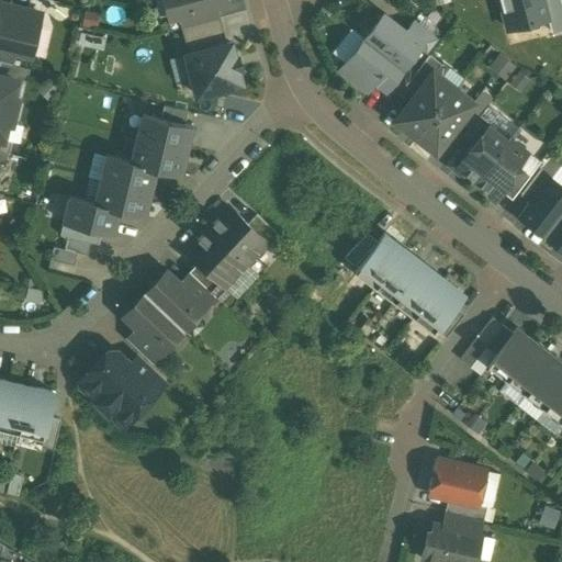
[(164,0),(169,18),(178,15),(216,6),(226,2),(225,0),(164,0)]
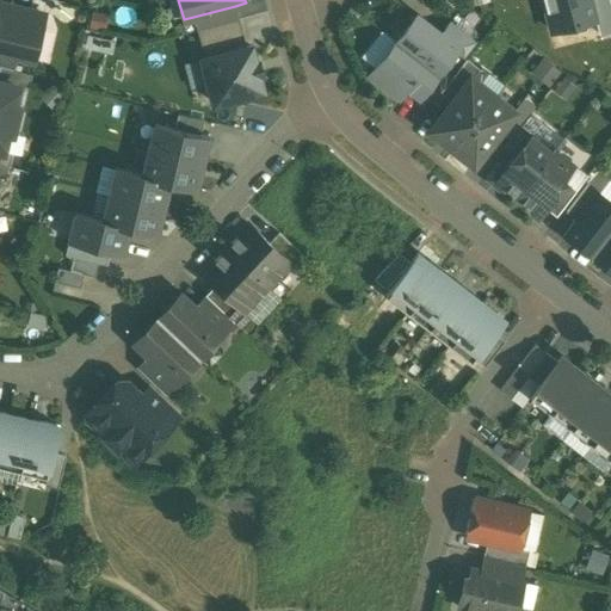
[(542,0),(550,29),(596,18),(590,0),(542,0)]
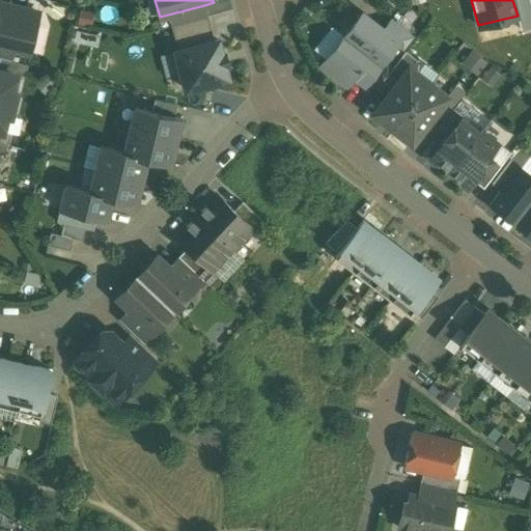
[(512,0),(518,16),(521,30),(530,27),(530,6),(529,0),(512,0)]
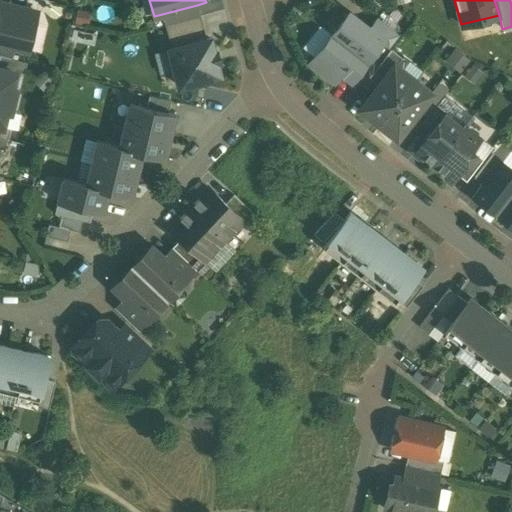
[(21,7),(0,2),(0,43),(12,46),(28,50),(35,23),(18,19),(21,7)]
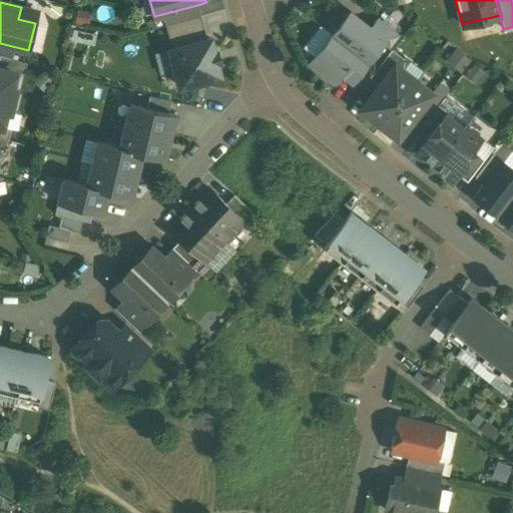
[(197,5),(162,14),(165,26),(200,16),(197,5)]
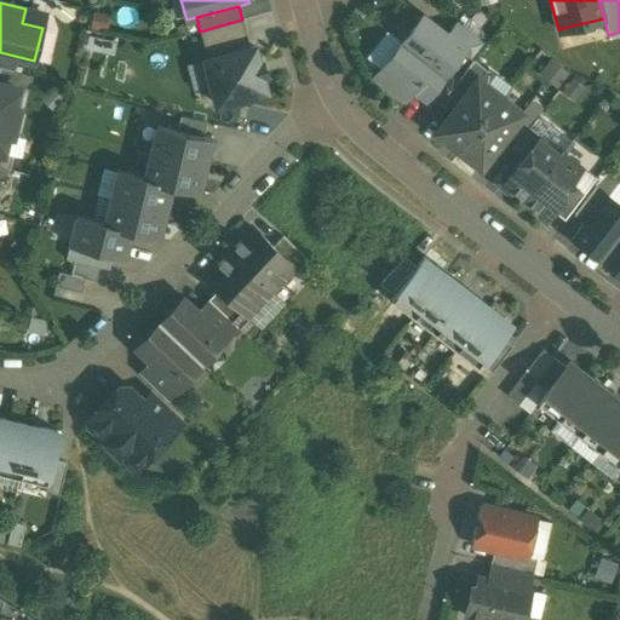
[(447,35),(423,17),(402,42),(443,75),(463,50),(464,49),(447,35)]
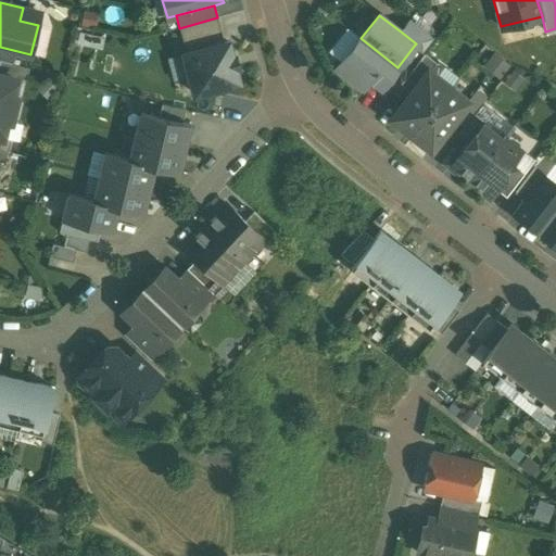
[(217,17),(179,28),(186,53),(224,43),(217,17)]
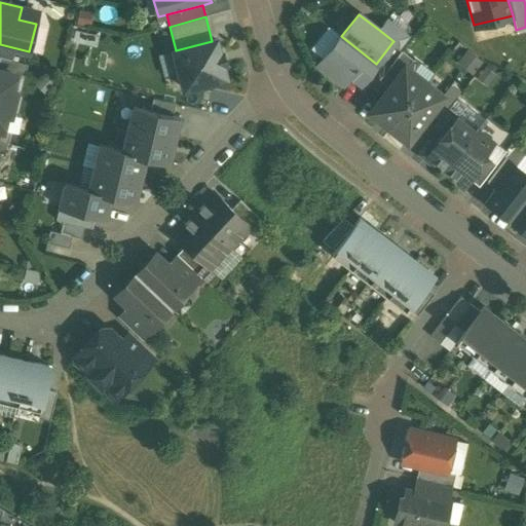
[(407,35),(387,20),(379,30),(393,41),(392,42),(399,46),(407,35)]
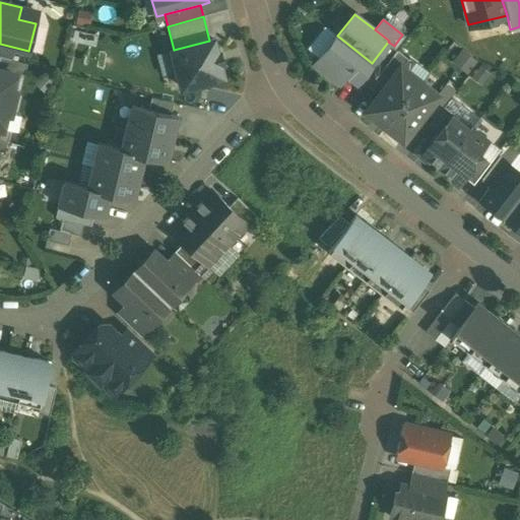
[(372,63),(337,36),(322,55),(347,75),(356,82),(372,63)]
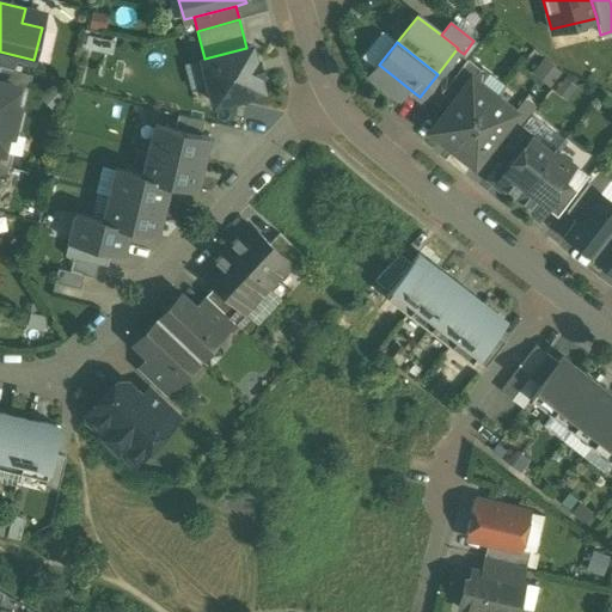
[(204,59),(199,60),(212,108),(263,95),(250,47),(246,48),(204,59)]
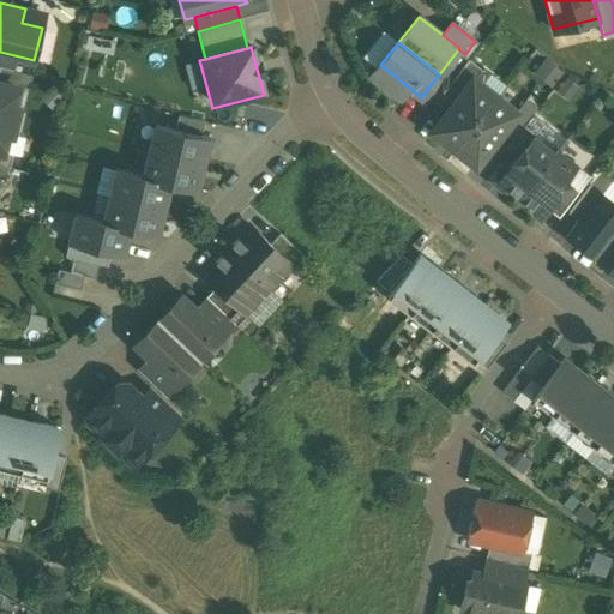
[(14,55),(0,52),(0,67),(11,70),(14,55)]
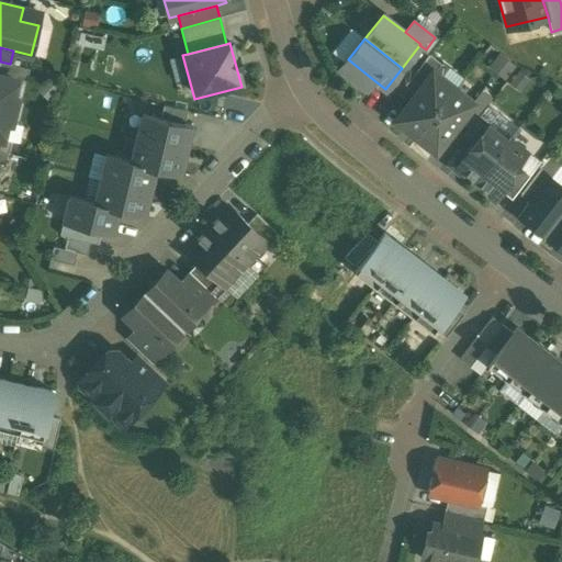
[(429,54),(405,86),(415,93),(433,71),(434,71),(440,63),(429,54)]
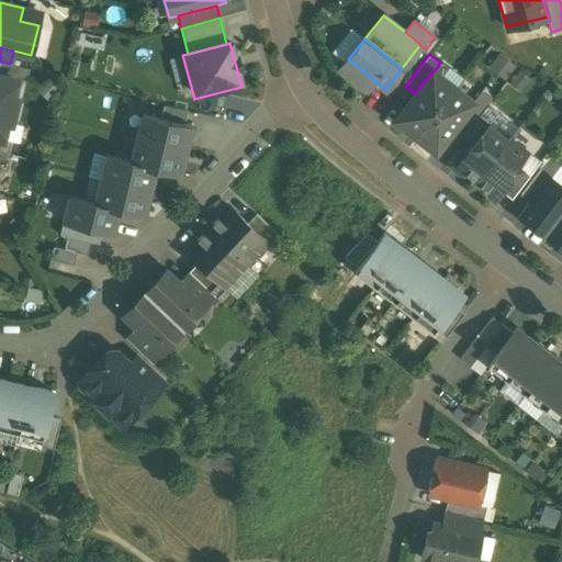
[(496,54),(489,68),(505,77),(513,64),(496,54)]
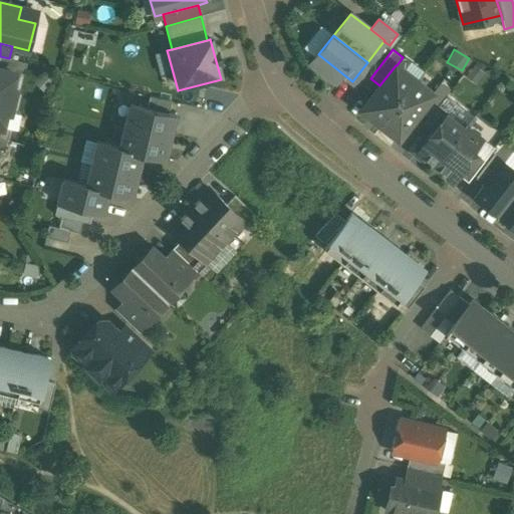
[(343,74),(318,54),(311,64),(336,83),(343,74)]
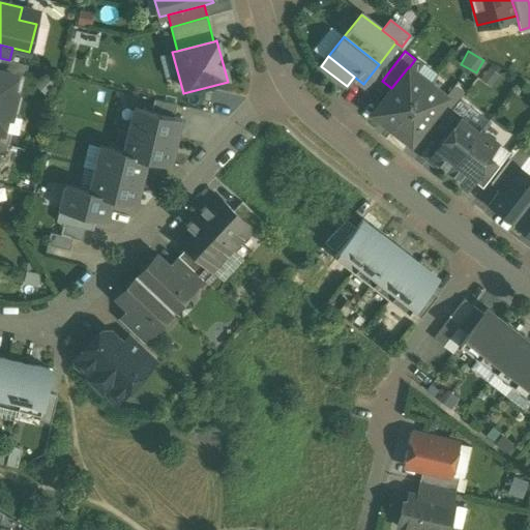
[(9,60),(0,58),(0,70),(15,75),(25,77),(28,64),(9,60)]
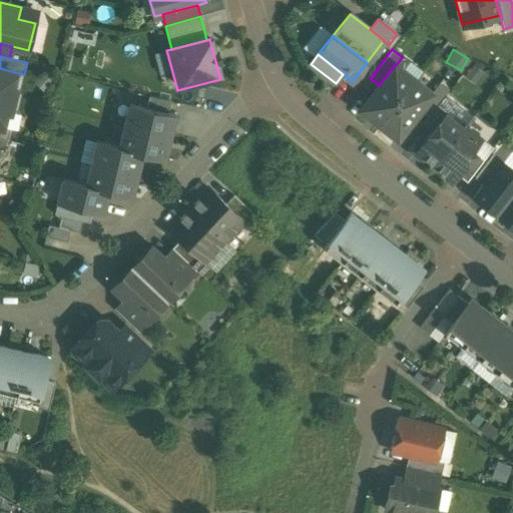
[(379,85),(361,109),(381,125),(416,80),(396,65),(395,65),(379,85)]
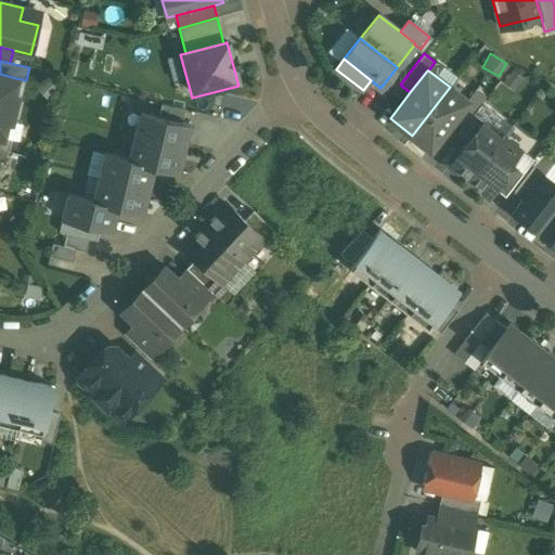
[(0,74),(0,136),(1,137),(4,120),(9,120),(9,118),(13,115),(15,112),(16,107),(15,102),(14,99),(14,95),(11,94),(15,78),(0,74)]
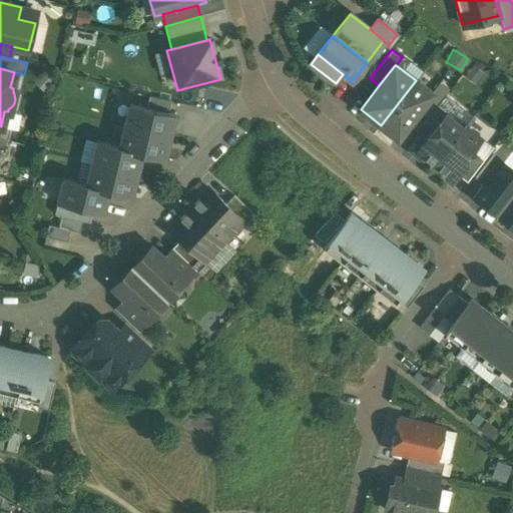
[(416,80),(381,125),(397,137),(431,93),(416,80)]
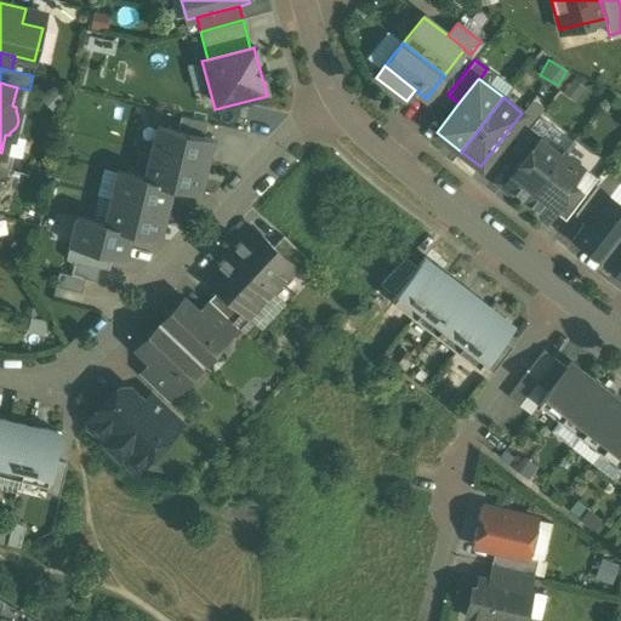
[(181,118),(177,131),(204,137),(206,124),(181,118)]
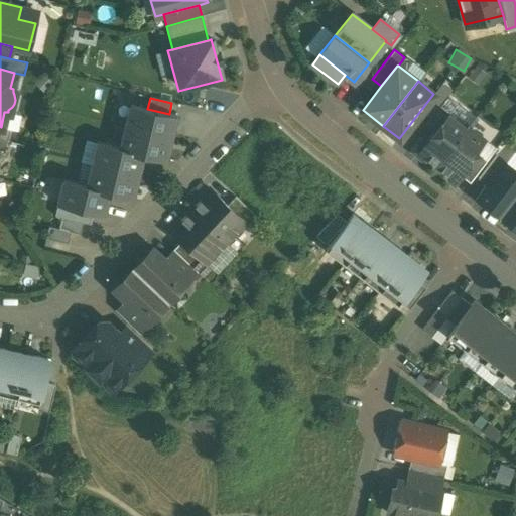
[(171,139),(176,116),(169,114),(147,109),(132,105),(126,128),(171,139)]
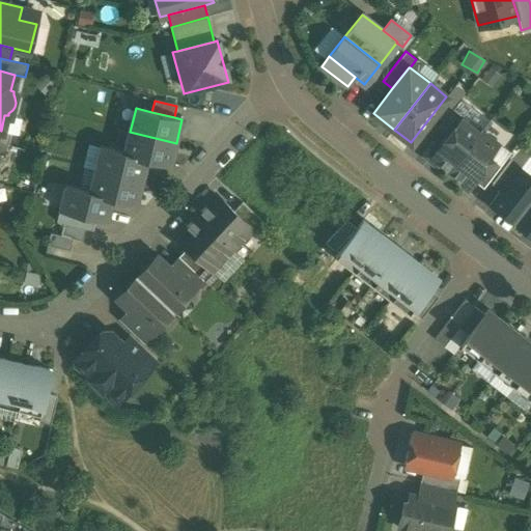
[(460,119),(430,158),(449,172),(479,134),(479,133),(460,119)]
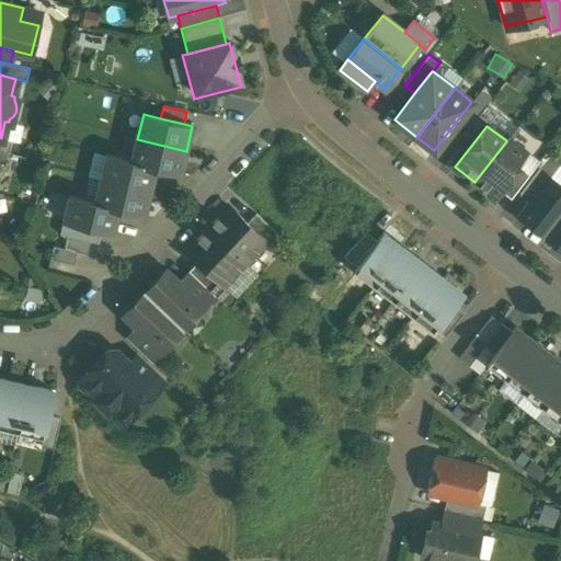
[(1,138),(0,137),(0,151),(8,153),(9,153),(12,140),(1,138)]
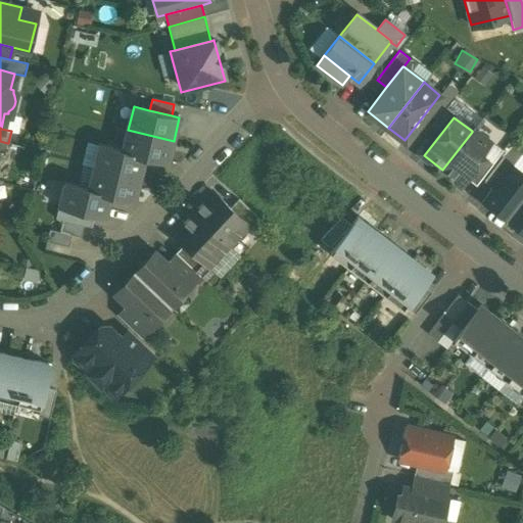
[(472,132),(442,170),(461,184),(466,178),(483,155),(479,152),(489,140),(474,128),(472,131),(472,132)]
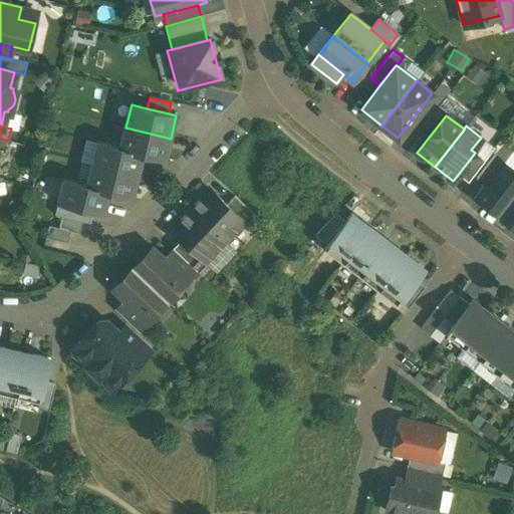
[(166,159),(171,139),(125,127),(120,148),(143,153),(166,159)]
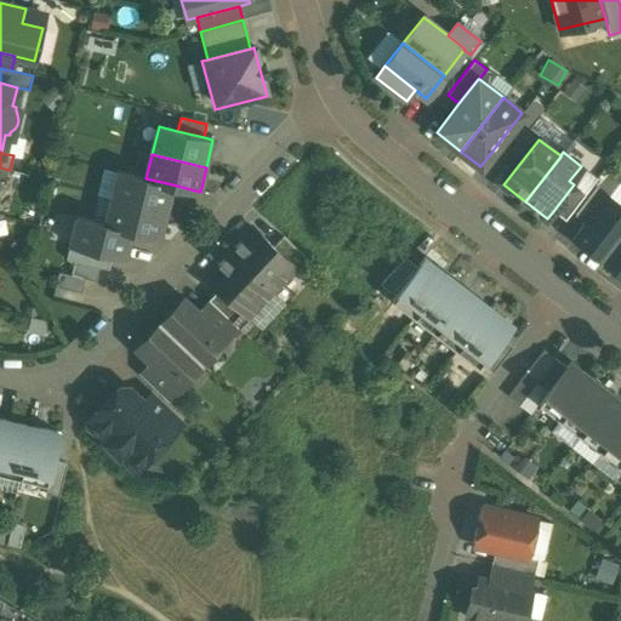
[(597,178),(581,166),(569,181),(574,184),(586,193),(597,178)]
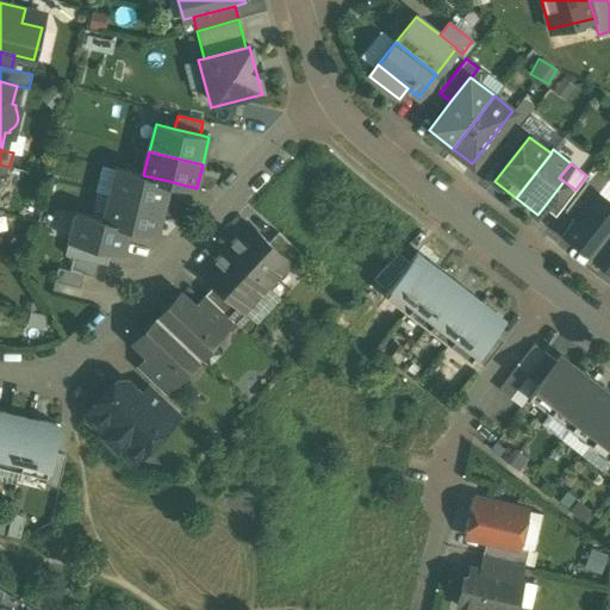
[(162,209),(169,181),(143,175),(117,168),(110,195),(162,209)]
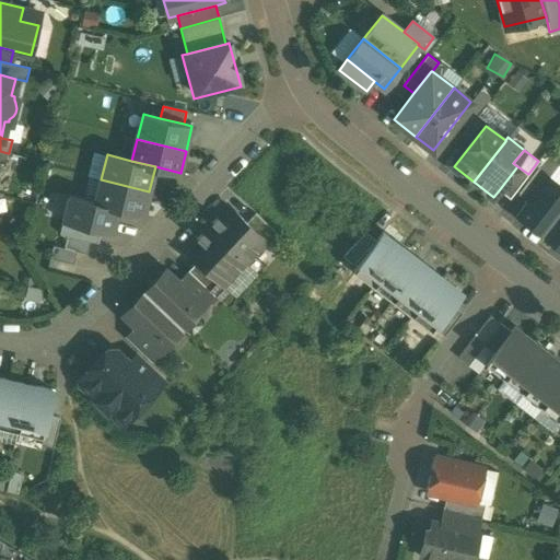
[(517,166),(499,190),(510,198),(528,174),(517,166)]
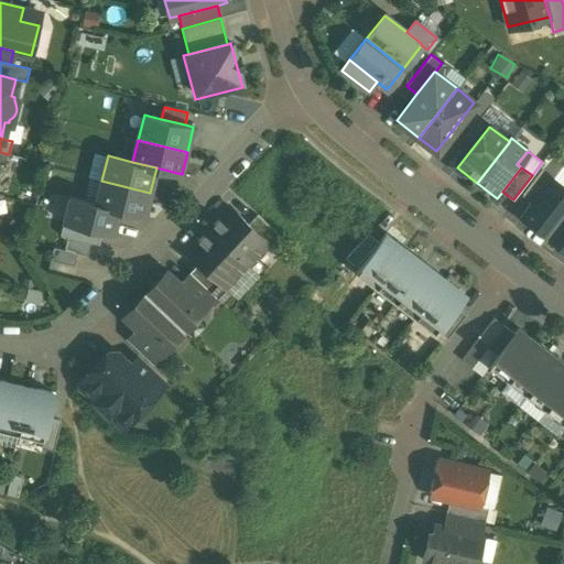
[(541,171),(522,195),(532,203),(551,179),(541,171)]
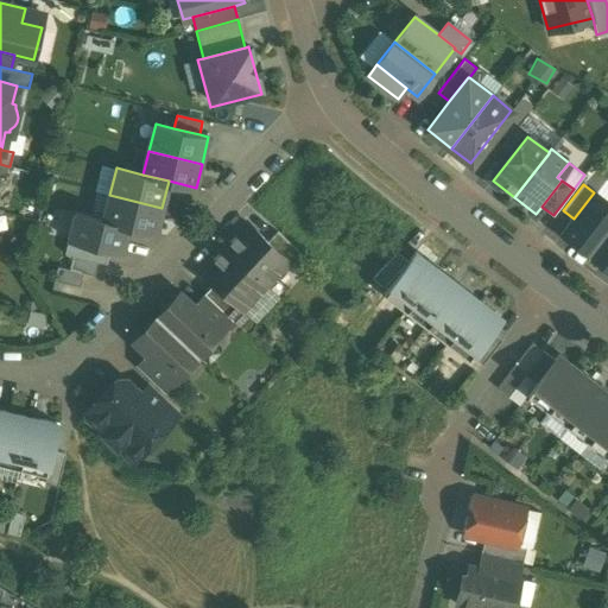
[(607,229),(607,201),(595,192),(594,192),(574,219),(563,234),(589,254),(607,229)]
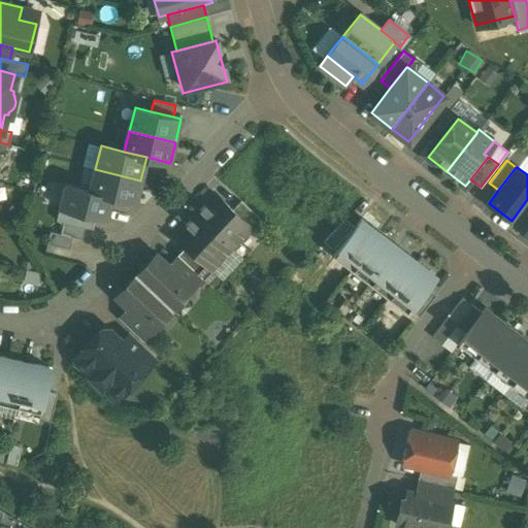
[(135,202),(140,180),(95,169),(90,191),(111,196),(135,202)]
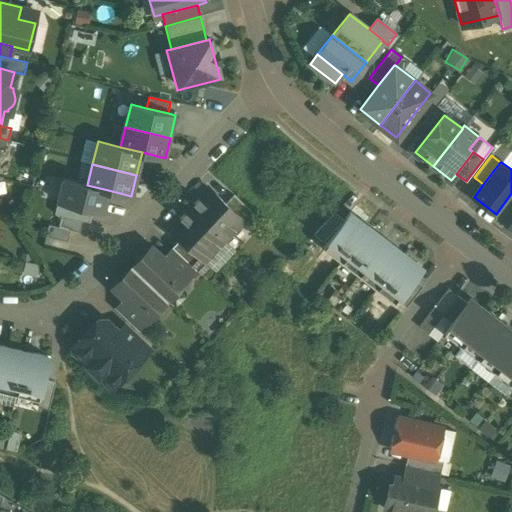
[(103,213),(108,190),(87,185),(64,179),(58,202),(103,213)]
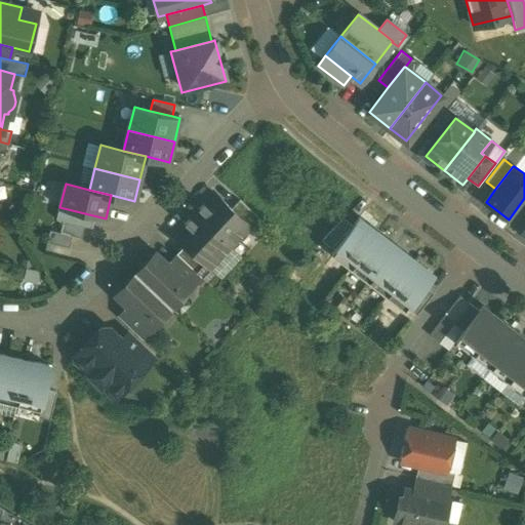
[(231,208),(213,192),(194,213),(230,247),(249,227),(249,226),(231,208)]
